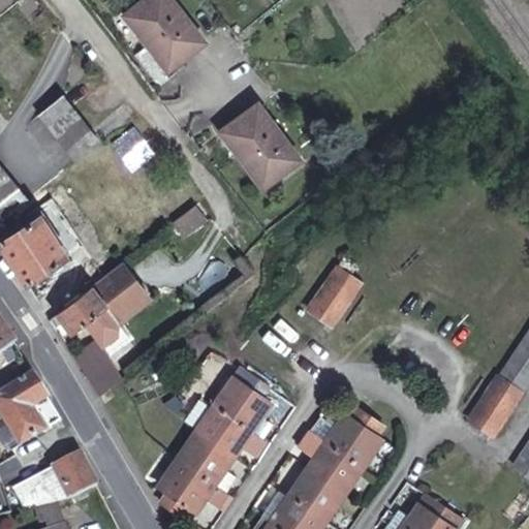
[(201,40),(169,0),(142,0),(125,13),(148,43),(166,67),(201,40)]
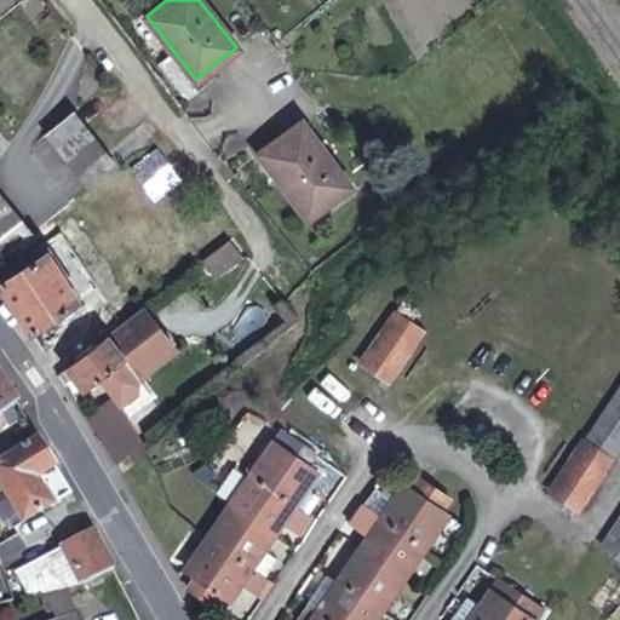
[(195,79),(173,51),(158,63),(182,95),(197,81),(195,79)]
